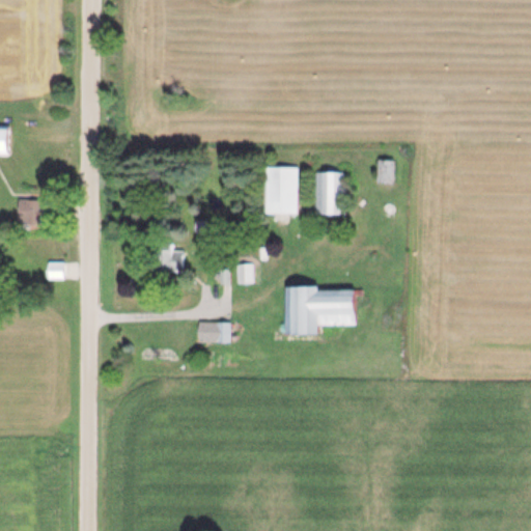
[(382,183),(396,183),(396,162),(382,162),(382,183)]
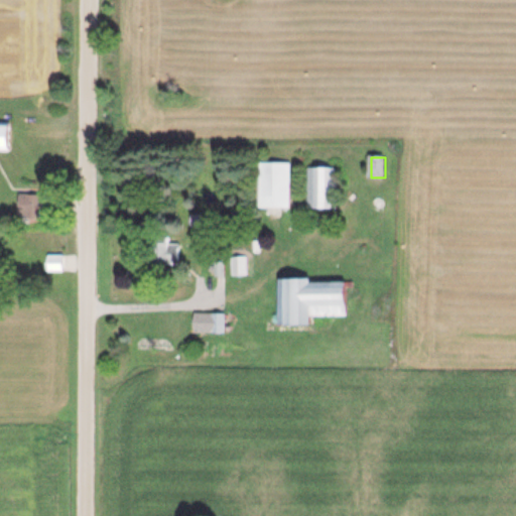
[(291,163),(260,163),(260,209),(291,209),(291,163)]
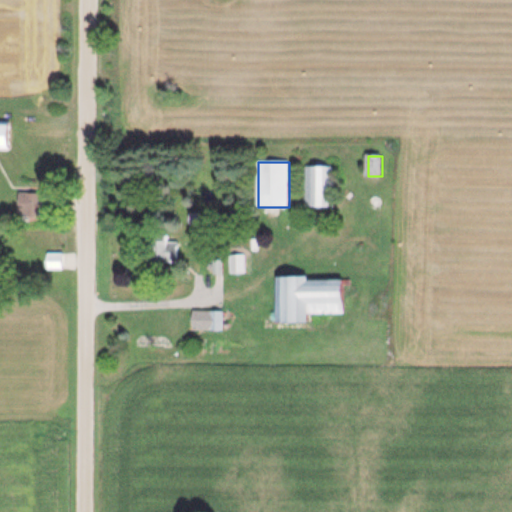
[(305,208),(334,208),(334,166),(305,166),(305,208)]
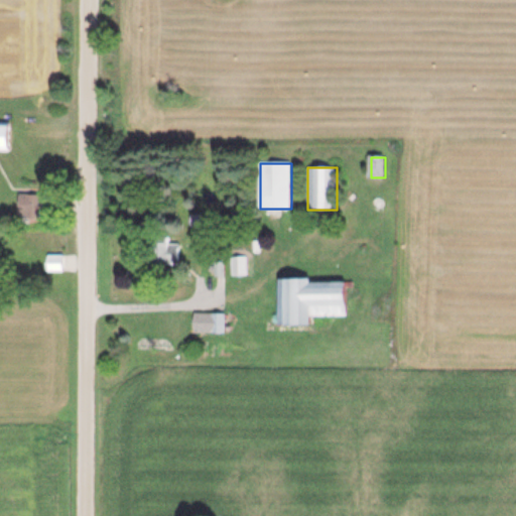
[(19,195),(19,219),(37,219),(37,195),(19,195)]
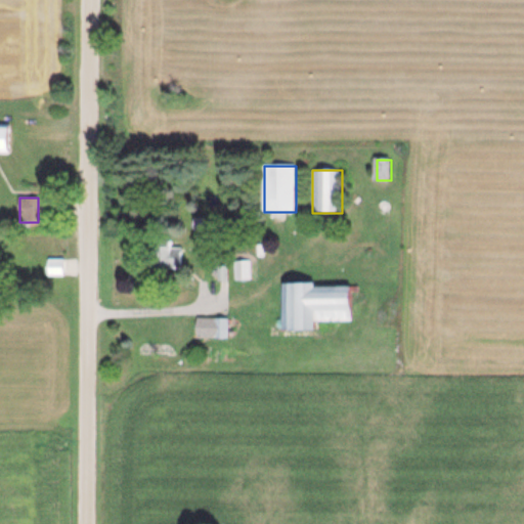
[(68,260),(49,259),(48,276),(67,277),(68,260)]
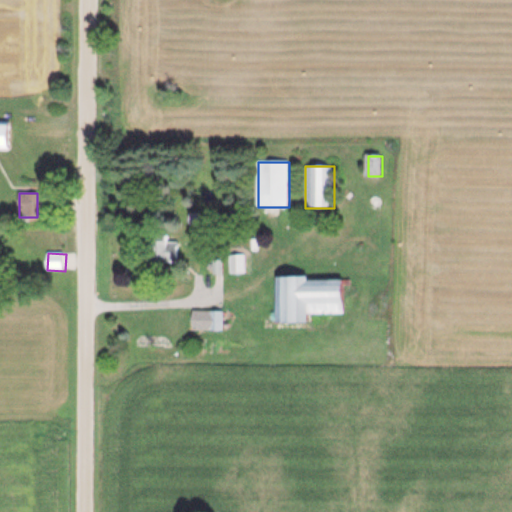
[(245,255),(230,255),(230,274),(245,274),(245,255)]
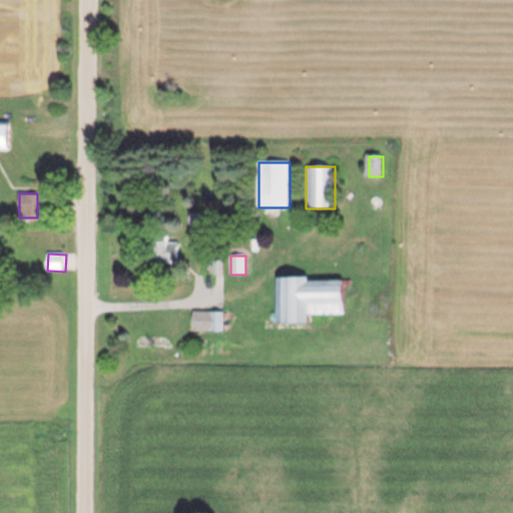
[(311,316),(347,315),(346,280),(279,280),(280,325),(311,325),(311,316)]
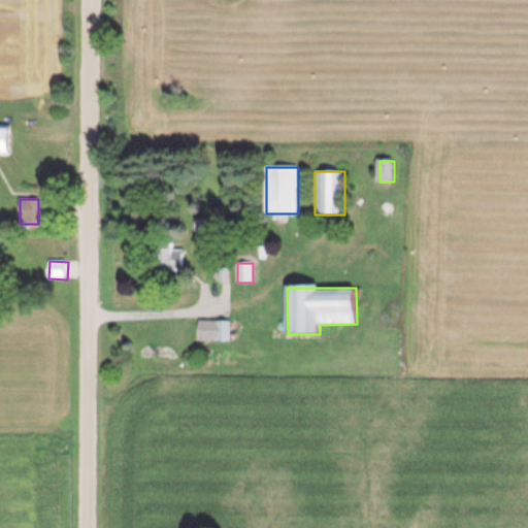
[(230,340),(230,322),(199,322),(199,340),(230,340)]
